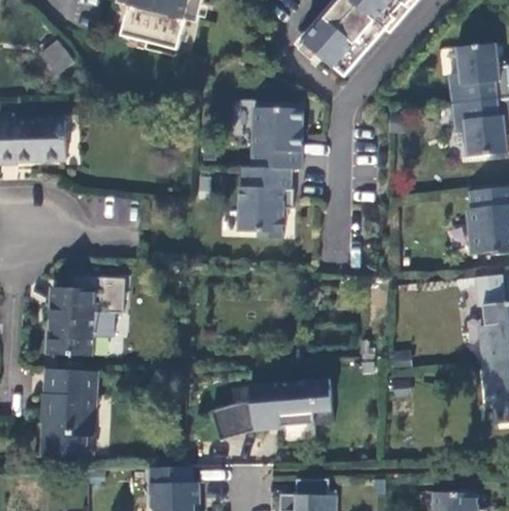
[(114,0),(127,3),(119,33),(175,48),(183,18),(195,21),(200,0),(114,0)]
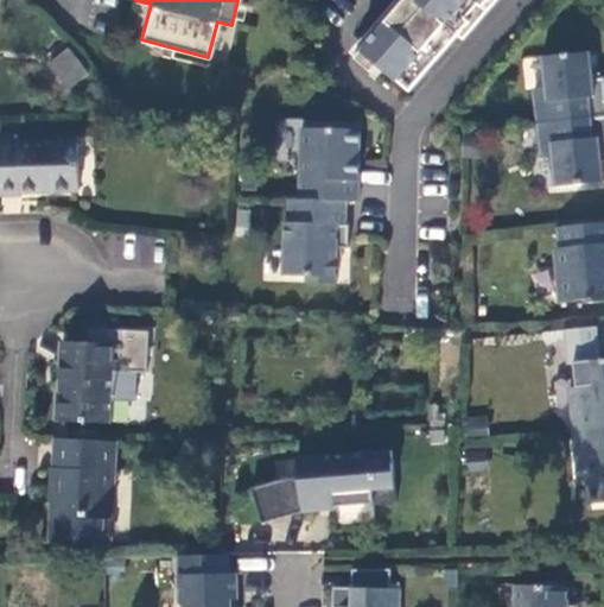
[(401,0),(358,50),(406,90),(466,20),(462,17),(474,4),(478,6),(483,0),(401,0)]
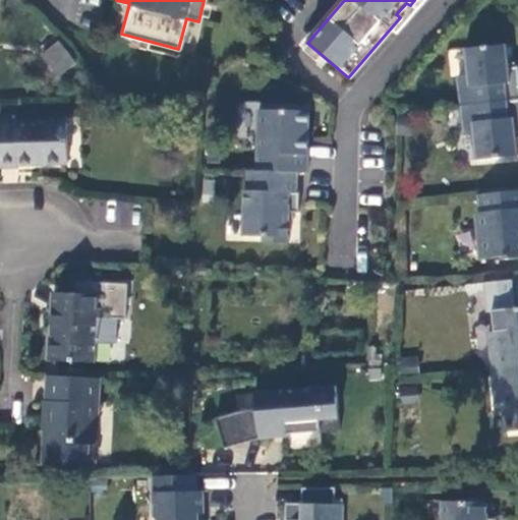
[(72,65),(55,44),(39,57),(56,79),(72,65)]
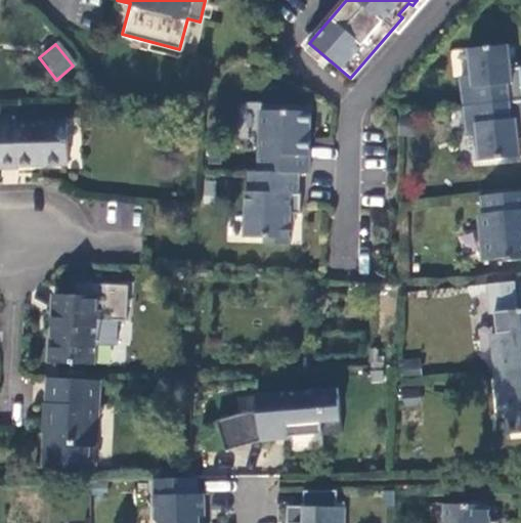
[(509,67),(507,44),(466,48),(469,75),(459,76),(460,93),(479,91),(480,103),(520,98),(520,86),(519,66),(509,67)]
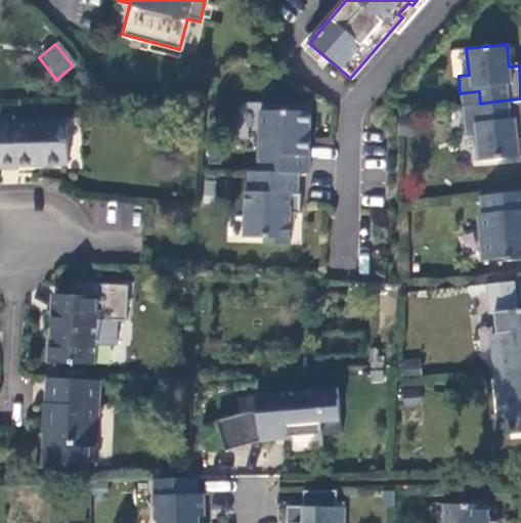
[(520,98),(480,103),(482,115),(463,117),(465,135),(474,134),(477,160),(518,156),(516,132),(520,131),(520,98)]
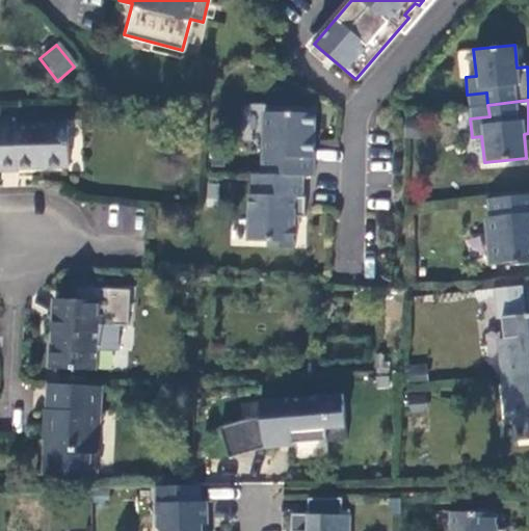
[(313,112),(262,111),(260,174),(301,175),(312,175),(313,112)]
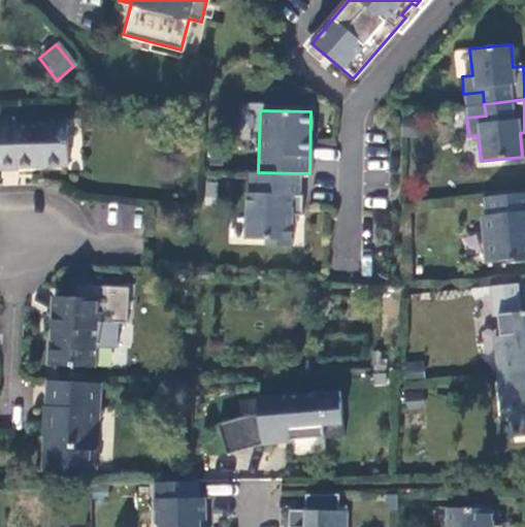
[(66,126),(18,127),(17,117),(0,117),(0,168),(18,170),(18,166),(64,165),(66,126)]
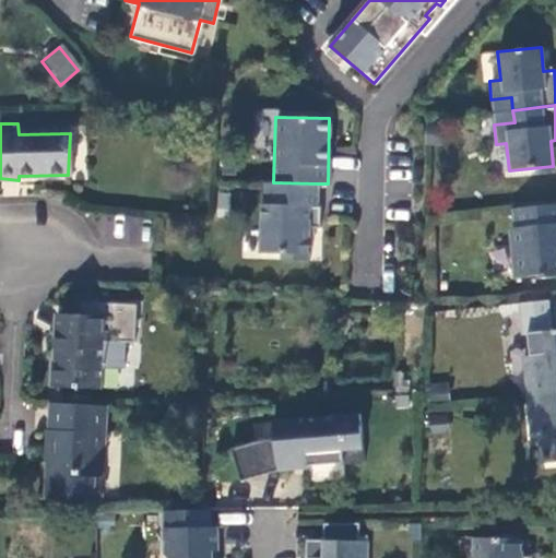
[(273,182),(263,182),(262,203),(260,203),(259,252),(281,252),(280,259),(307,260),(308,226),(318,226),(319,205),(316,205),(317,183),(273,182)]
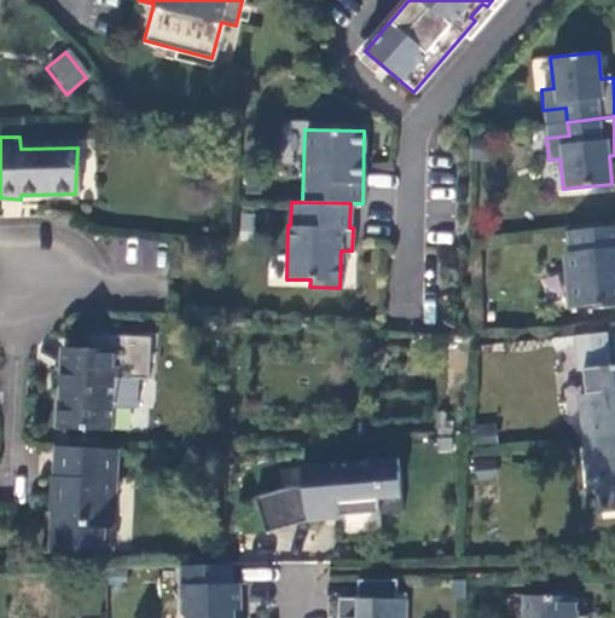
[(253,214),(251,230),(279,232),(280,217),(253,214)]
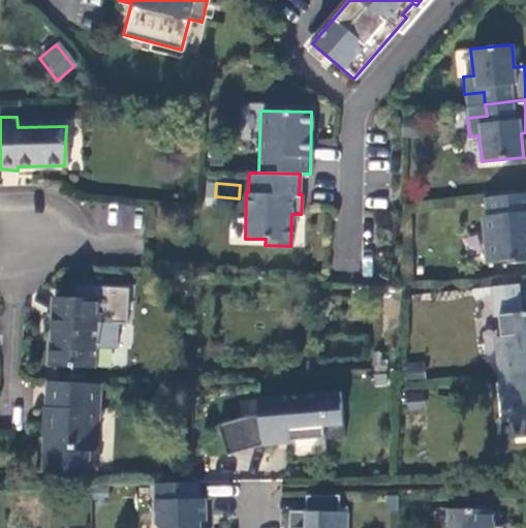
[(525,191),(484,196),(488,236),(483,236),(485,261),(509,259),(511,262),(525,259),(525,191)]
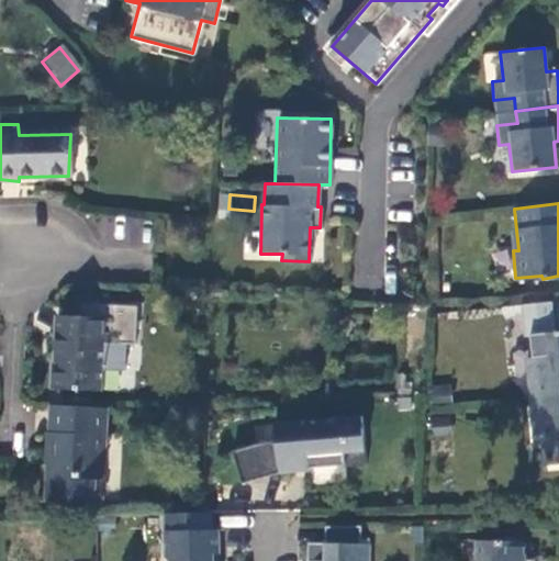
[(57,333),(55,388),(103,389),(104,367),(126,368),(126,341),(136,341),(137,304),(93,303),(93,315),(62,315),(60,333),(57,333)]
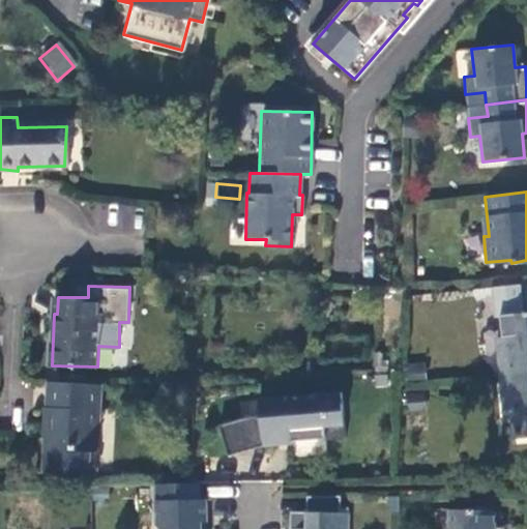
[(526,374),(526,312),(499,315),(501,336),(495,338),(498,377),(526,374)]
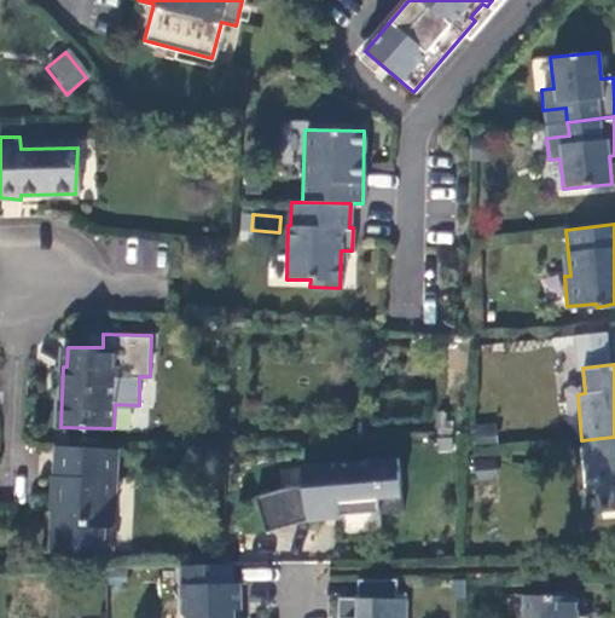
[(468,423),(469,443),(493,442),(492,421),(468,423)]
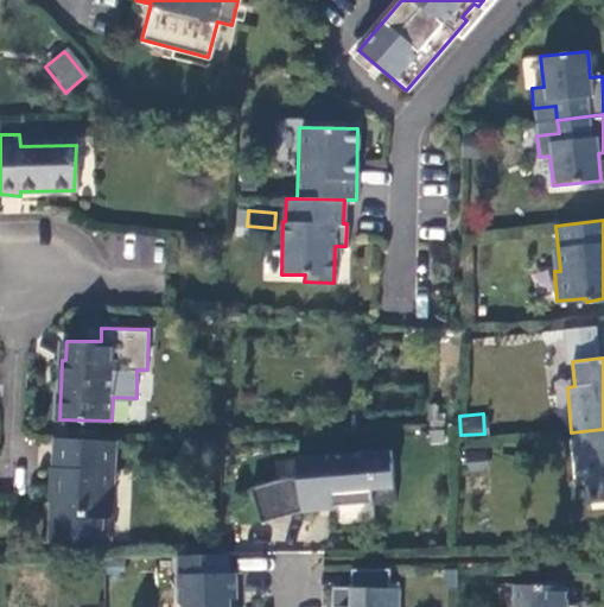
[(603,500),(603,429),(571,432),(577,479),(584,478),(586,503),(603,500)]
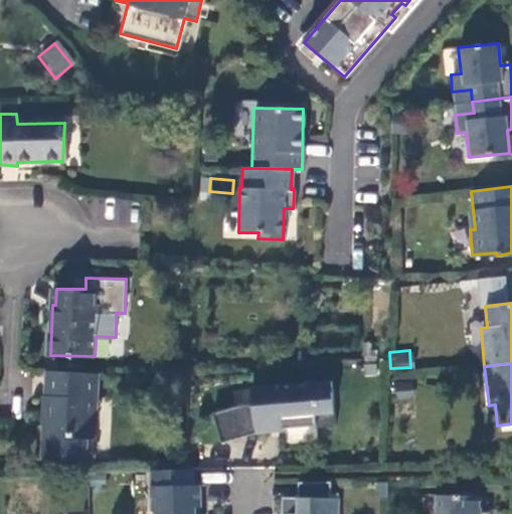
[(100,371),(50,370),(47,457),(67,458),(68,455),(98,454),(100,371)]
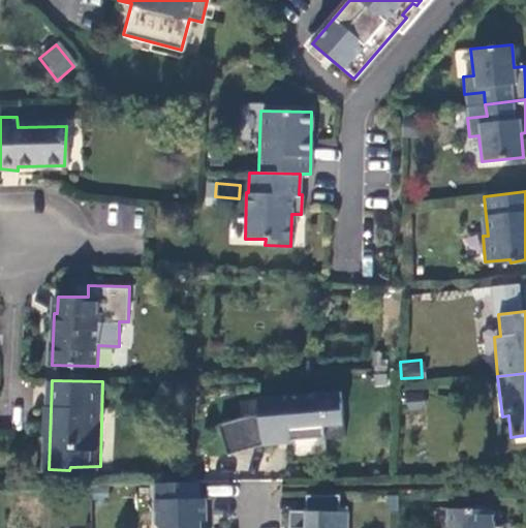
[(243,417),(219,427),(229,456),(263,444),(291,442),(291,440),(325,437),(325,439),(345,437),(341,391),(258,398),(260,416),(243,417)]
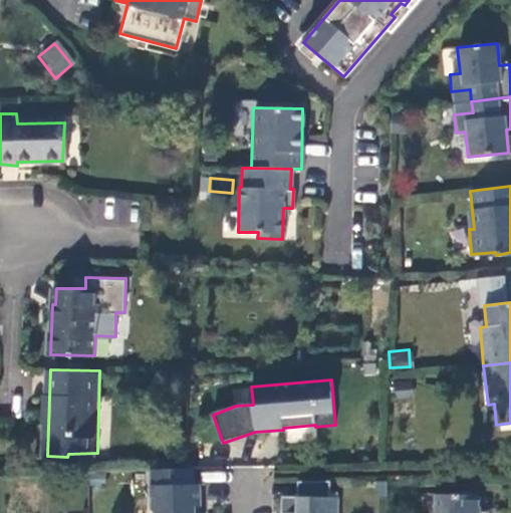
[(191,469),(149,471),(150,510),(152,512),(195,512),(194,512),(194,507),(199,507),(198,485),(191,486),(191,469)]
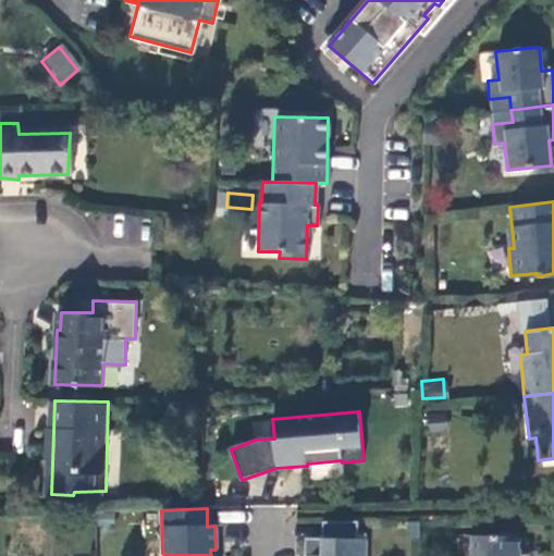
[(352,523),(318,521),(318,533),(351,535),(352,523)]
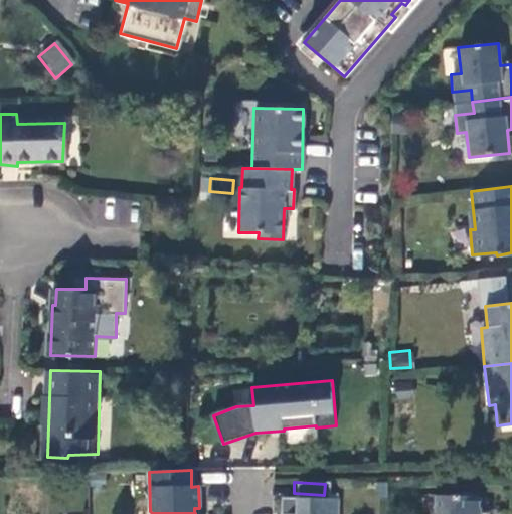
[(431,510),(430,513),(487,513),(487,512),(479,512),(479,495),(435,494),(435,510),(431,510)]
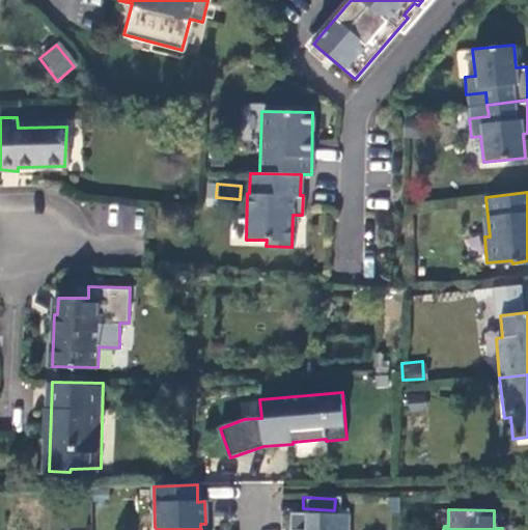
[(342,529),(343,513),(306,512),(305,529),(288,529),(342,529)]
